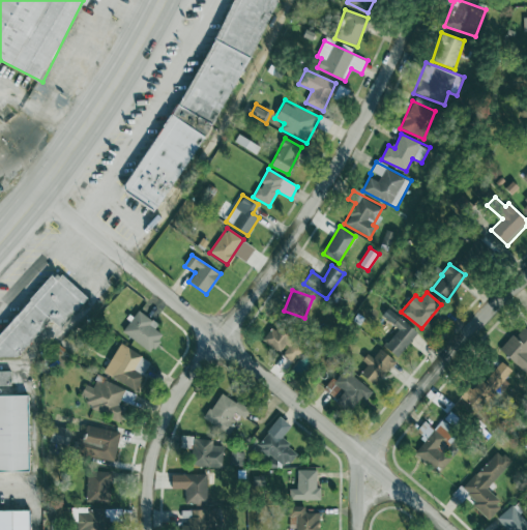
[(399,328),(384,347),(398,357),(417,331),(387,308),(381,316),(399,328)]
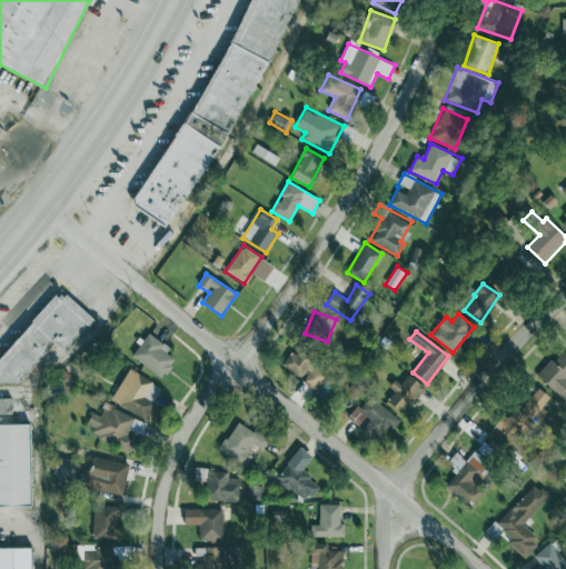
[(175,360),(166,352),(169,349),(149,332),(131,355),(160,378),(175,360)]
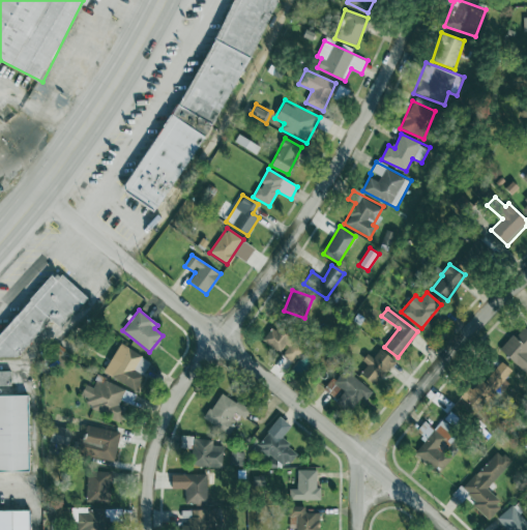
[(263,340),(281,354),(293,363),(304,349),(274,325),(263,340)]
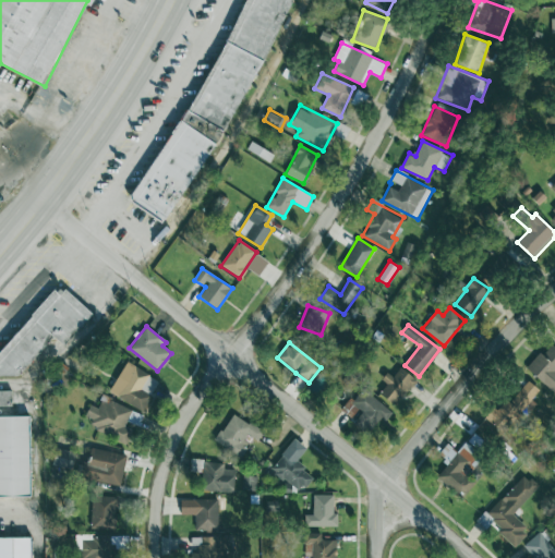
[(527,368),(554,393),(554,351),(547,346),(527,368)]
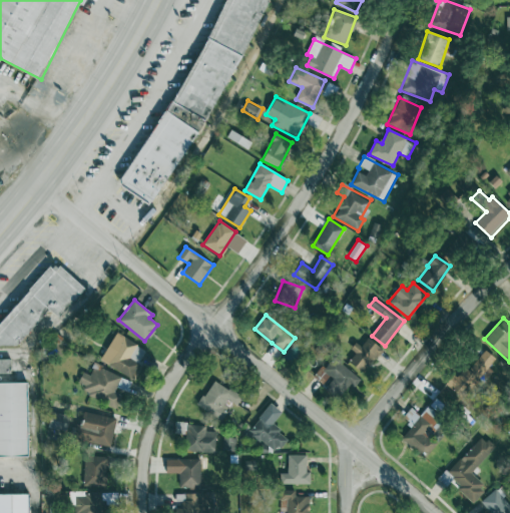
[(146,348),(114,333),(101,363),(133,377),(146,348)]
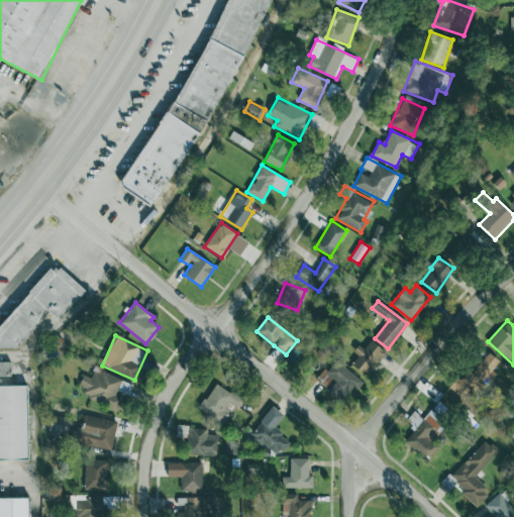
[(361,346),(349,364),(368,377),(385,350),(371,340),(365,349),(361,346)]
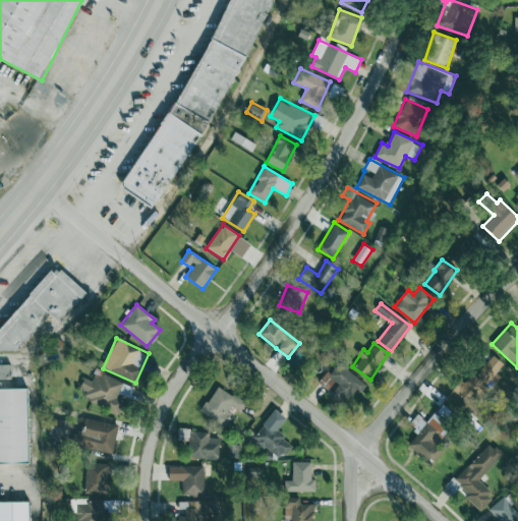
[(477,388),(478,386),(488,395),(503,379),(497,373),(504,365),(494,356),(470,382),(477,388)]
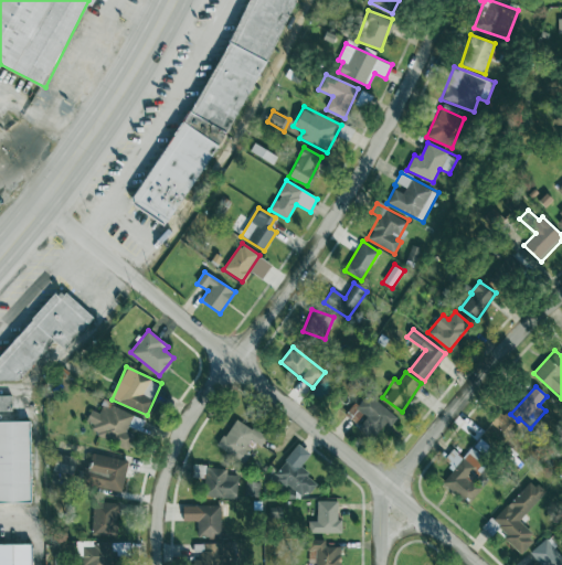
[(359,424),(377,436),(385,423),(391,427),(399,416),(366,394),(359,404),(354,402),(347,414),(360,423),(359,424)]
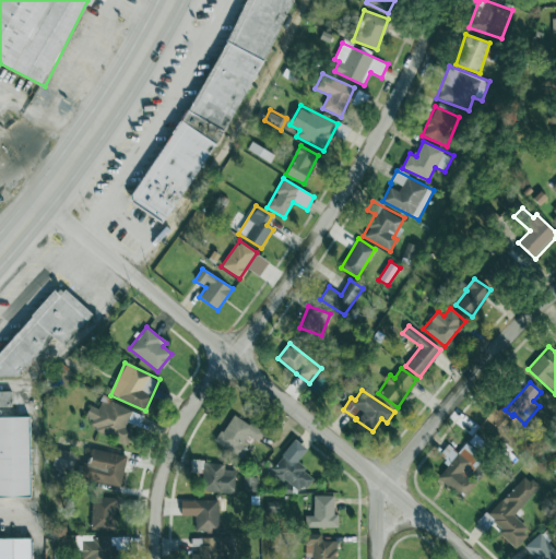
[(0,407),(11,407),(11,392),(0,391),(0,407)]
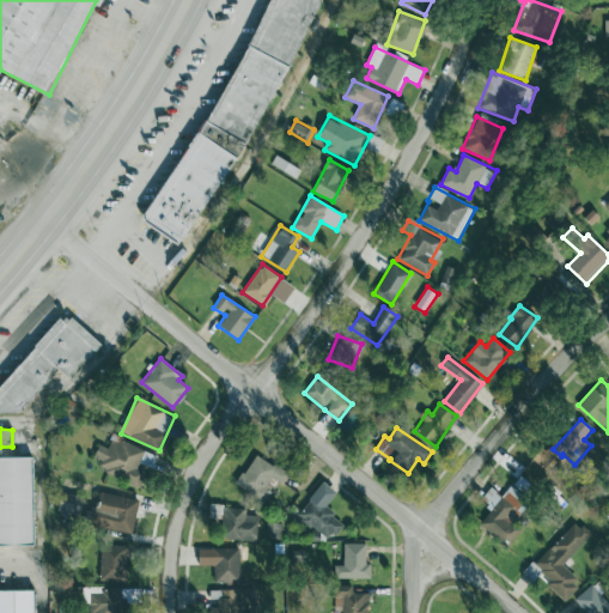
[(158,453),(111,437),(108,448),(98,444),(93,457),(101,461),(97,471),(140,486),(145,472),(138,469),(139,463),(153,468),(158,453)]
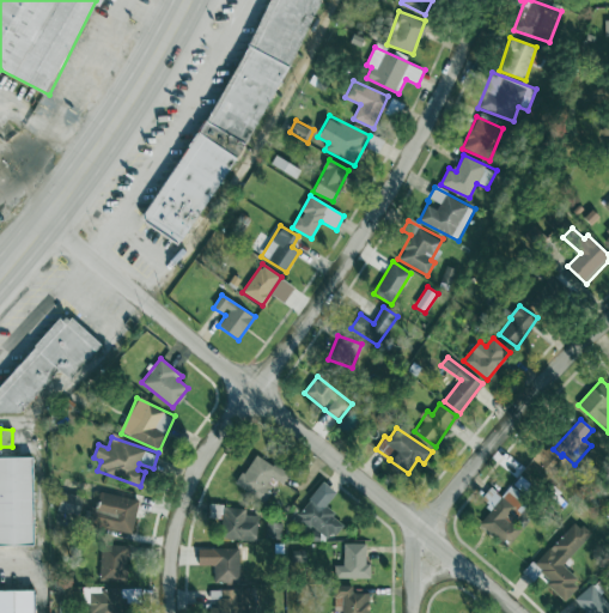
[(236,486),(266,502),(276,483),(282,485),(288,474),(254,454),(236,486)]
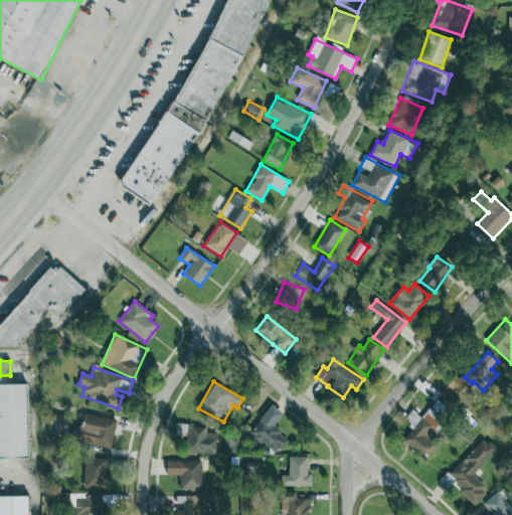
[(25,383),(0,383),(0,458),(27,458),(25,383)]
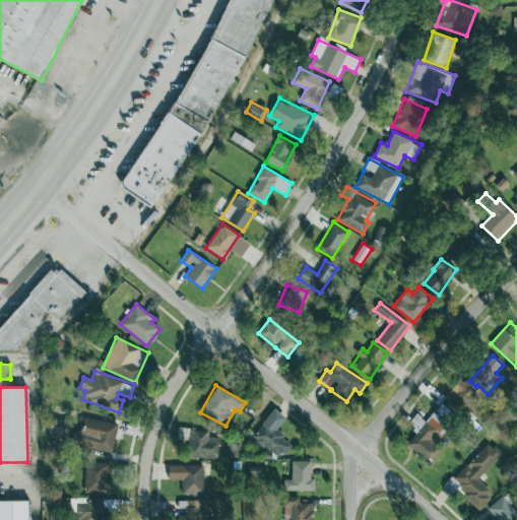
[(292,443),(275,430),(285,417),(274,408),(252,437),(279,459),(292,443)]
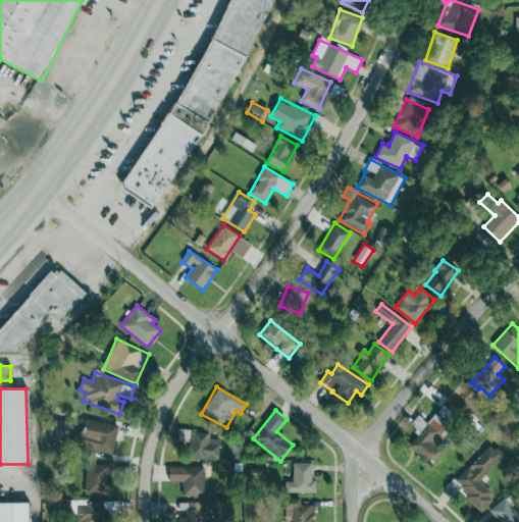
[(438,444),(450,430),(433,416),(427,422),(419,415),(410,425),(419,433),(409,446),(431,466),(446,450),(438,444)]
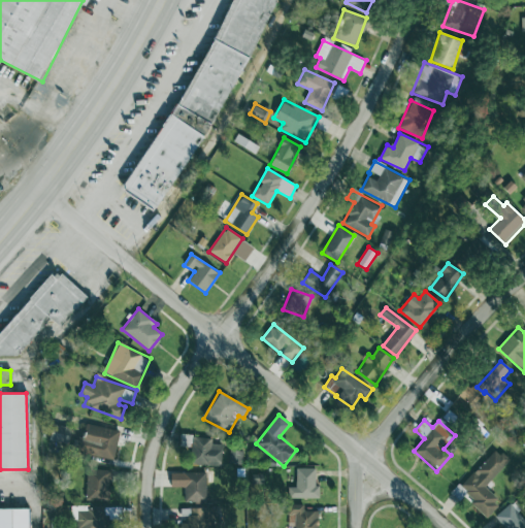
[(120,432),(89,423),(80,451),(112,459),(120,432)]
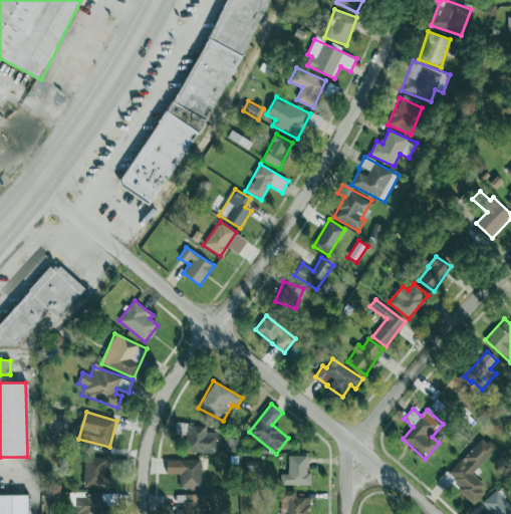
[(207,426),(187,425),(186,453),(216,454),(217,432),(206,432),(207,426)]
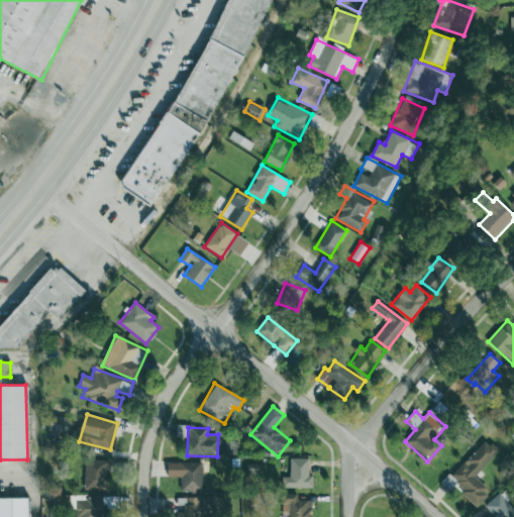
[(450,476),(465,490),(460,494),(475,508),(491,494),(475,478),(500,452),(487,439),(450,476)]
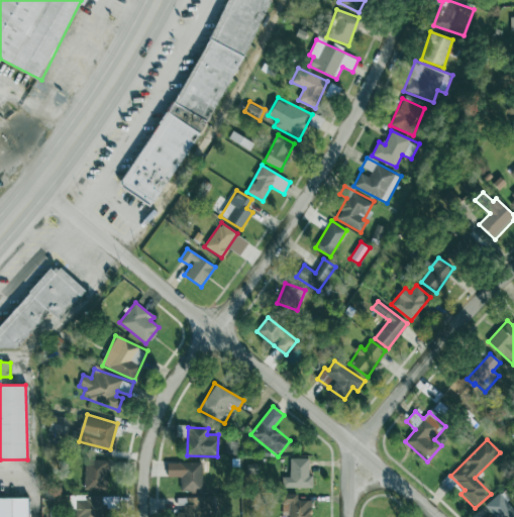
[(282,488),(312,488),(313,476),(309,476),(309,458),(290,457),(290,477),(283,477),(282,488)]
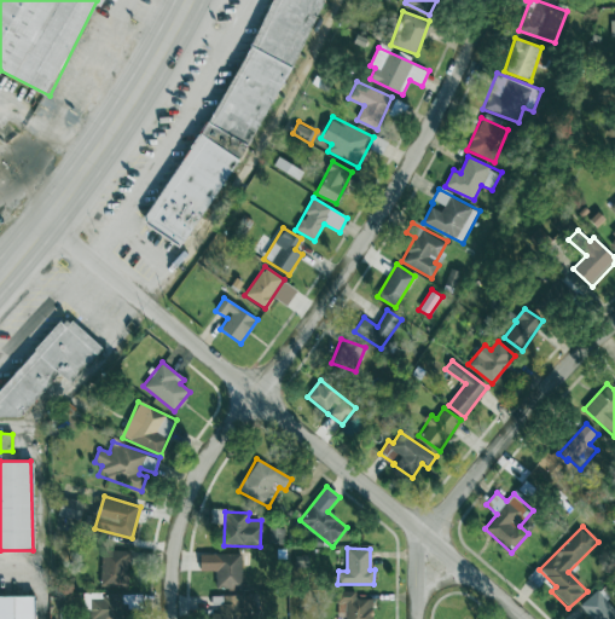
[(128,550),(102,549),(100,586),(127,588),(128,550)]
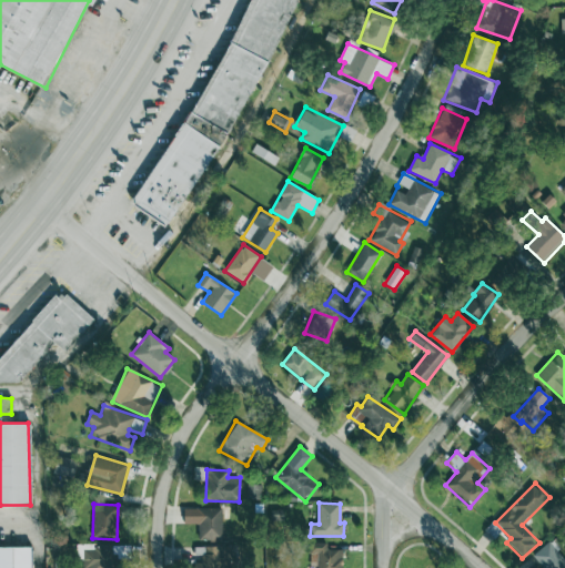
[(222,508),(183,507),(183,524),(199,524),(199,539),(221,540),(222,508)]
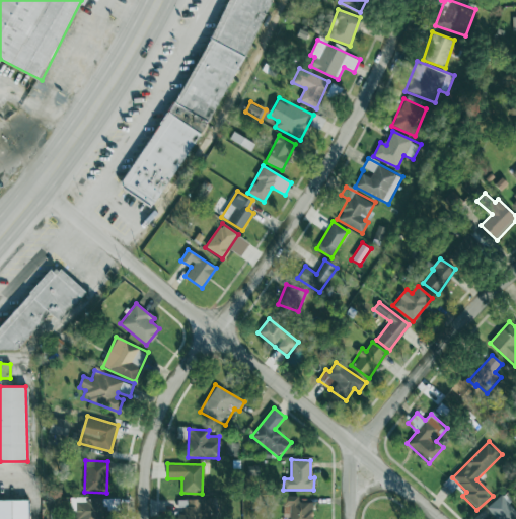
[(290,518),(312,518),(312,502),(298,502),(298,495),(284,495),(284,516),(290,516),(290,518)]
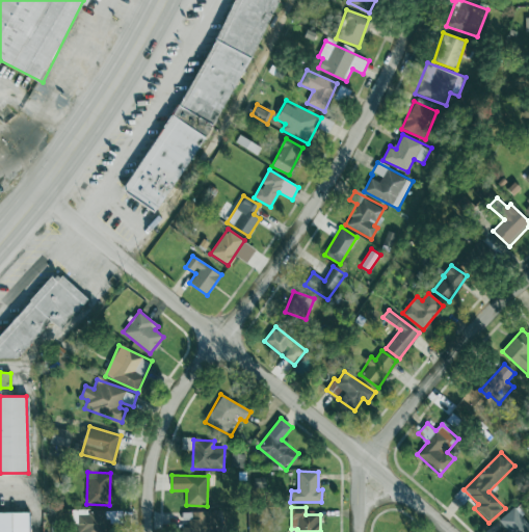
[(499,519),(507,531),(528,531),(528,525),(517,507),(499,519)]
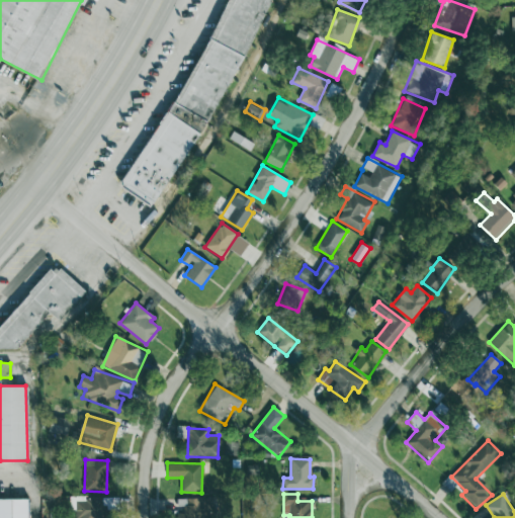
[(177,513),(176,517),(204,517),(205,499),(185,498),(185,514),(177,513)]
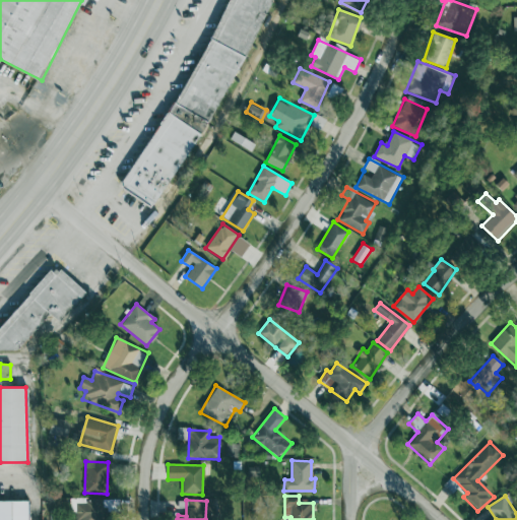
[(27,519),(27,501),(0,501),(0,519),(27,519)]
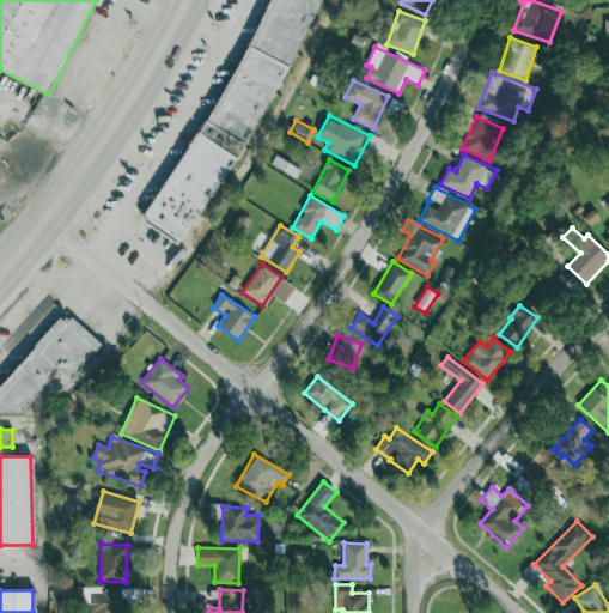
[(90,592),(90,612),(120,612),(120,590),(90,592)]
